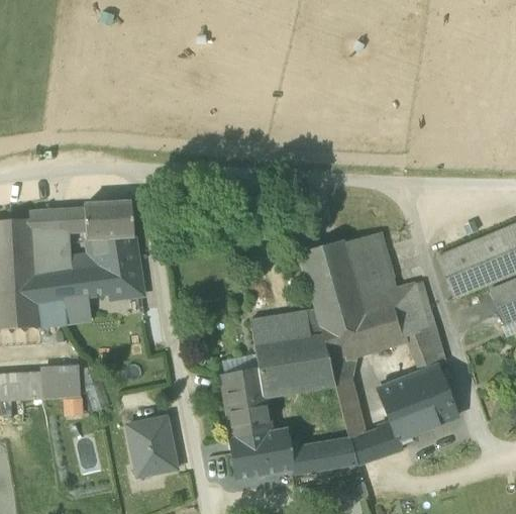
[(86,228),(87,238),(134,235),(131,200),(84,203),(85,207),(86,228)]
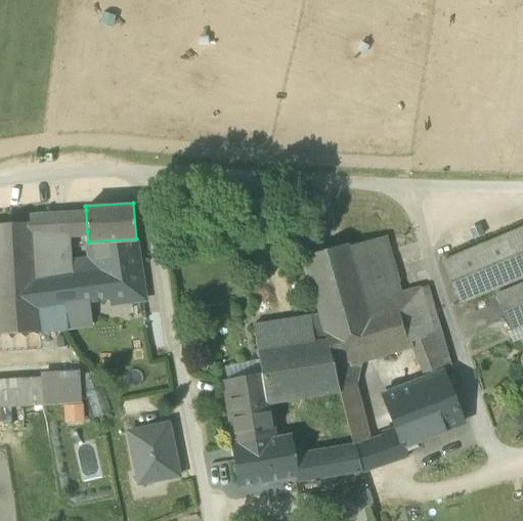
[(86,210),(66,211),(68,232),(69,232),(87,231),(86,210)]
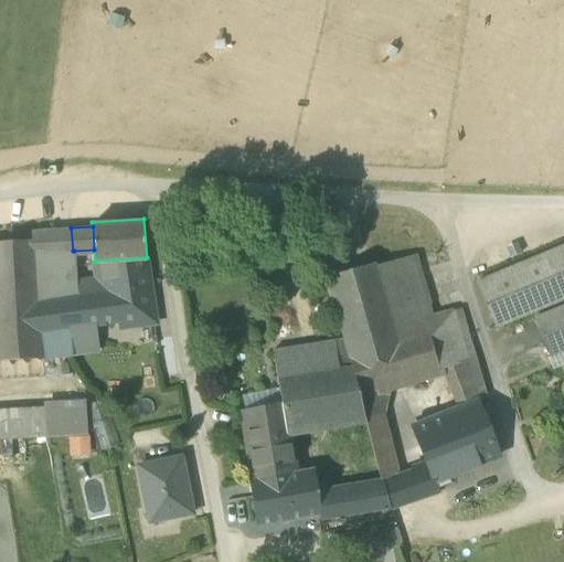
[(55,252),(73,251),(71,228),(55,229),(55,252)]
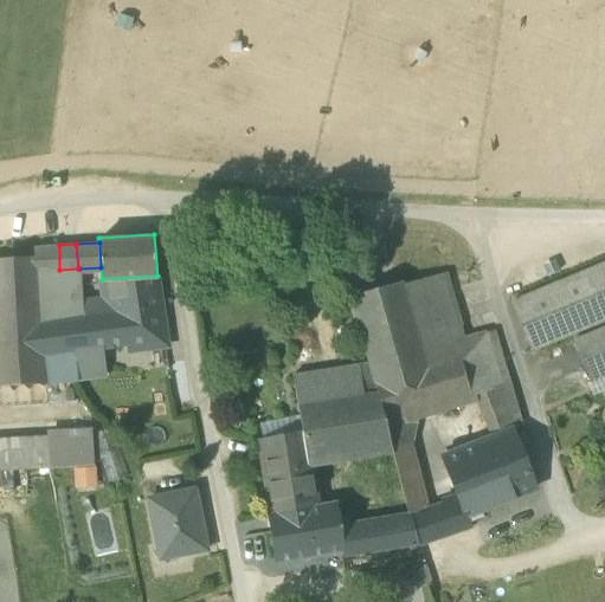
[(34,246),(34,254),(37,254),(38,271),(59,270),(59,245),(34,246)]
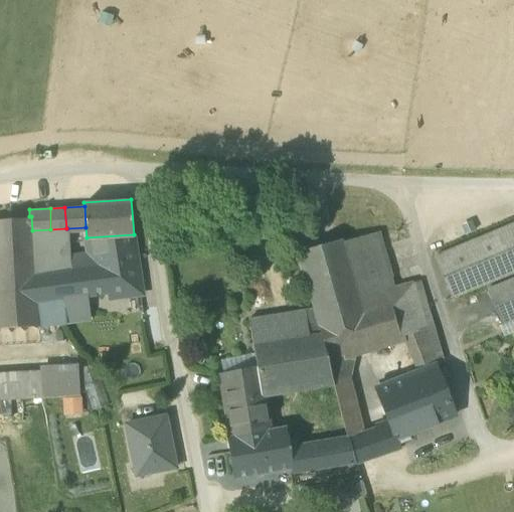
[(482,215),(489,232),(500,227),(493,210),(482,215)]
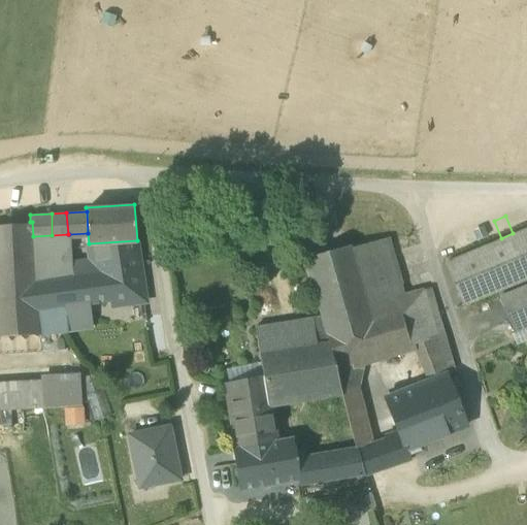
[(30,222),(0,223),(0,300),(37,299),(35,282),(33,236),(32,222),(30,222)]
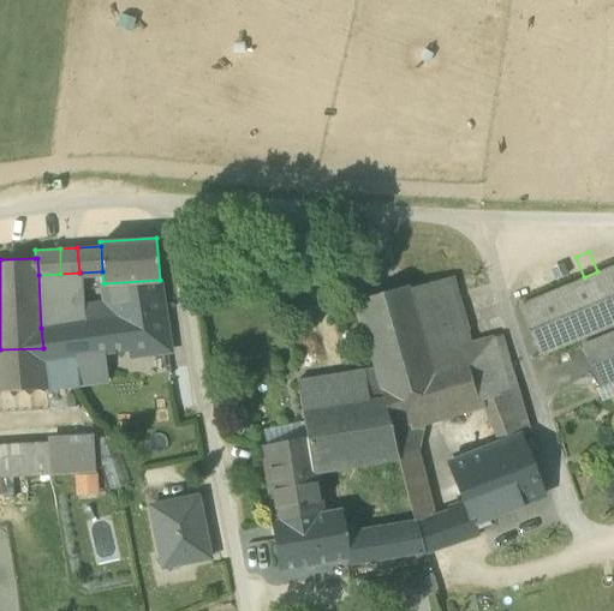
[(520,304),(541,354),(613,322),(613,264),(597,271),(584,277),(520,304)]
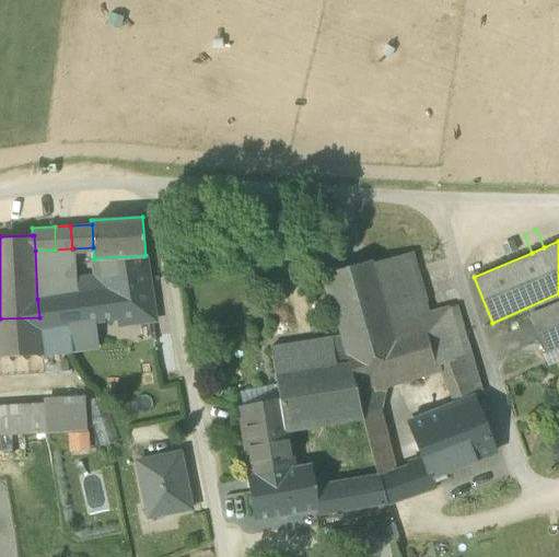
[(55,250),(35,251),(37,299),(79,292),(77,278),(73,248),(72,248),(55,250)]
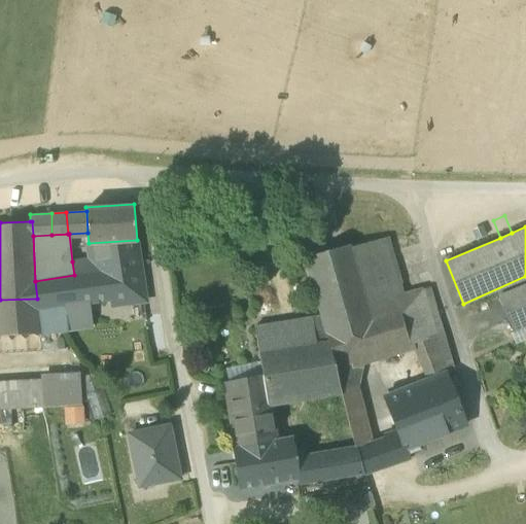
[(411,343),(415,341),(430,337),(444,332),(430,285),(420,288),(404,293),(387,235),(351,245),(351,243),(305,256),(328,339),(336,364),(353,359),(411,343)]
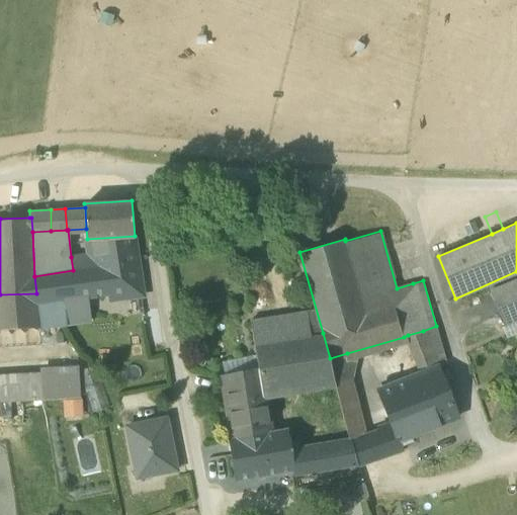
[(87,239),(89,254),(103,253),(109,292),(110,297),(142,292),(135,236),(87,239)]
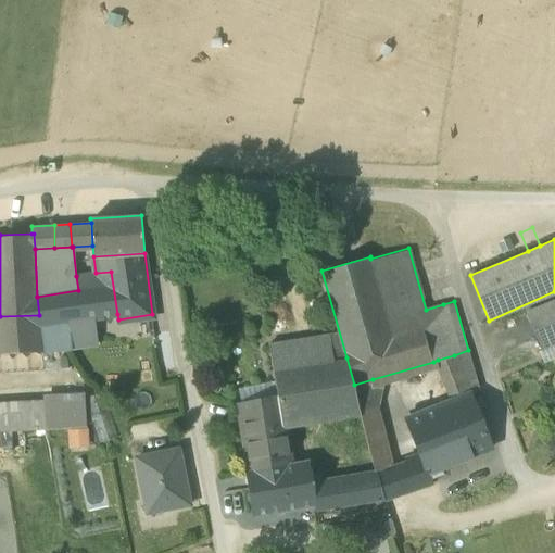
[(78,290),(37,297),(39,315),(41,351),(72,347),(71,342),(70,327),(73,319),(96,316),(117,314),(111,272),(96,273),(76,276),(78,290)]
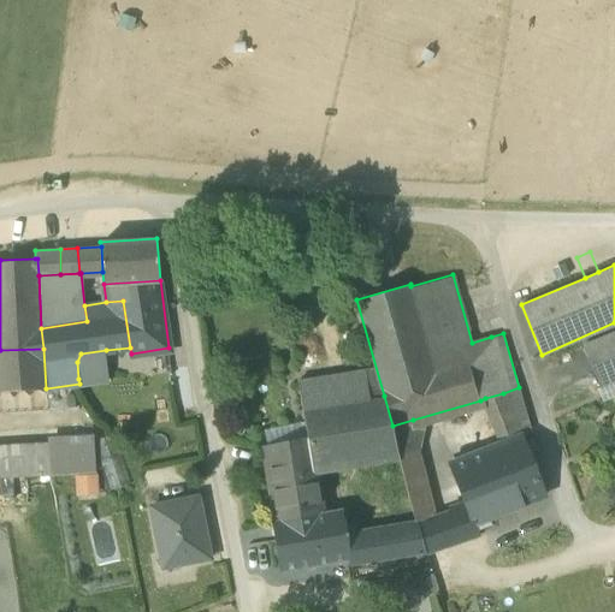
[(614,330),(585,344),(602,385),(614,379),(614,330)]
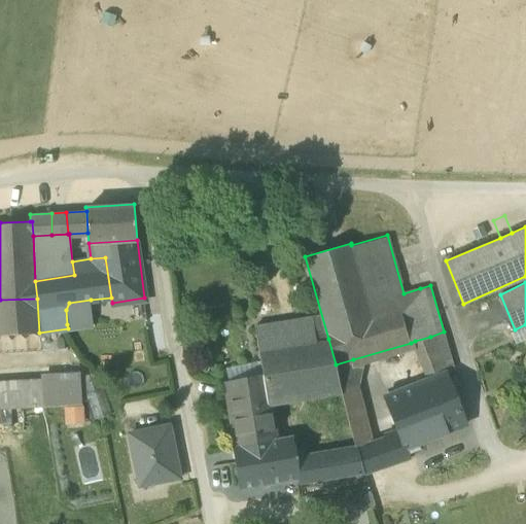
[(37,299),(0,300),(0,335),(39,333),(37,299)]
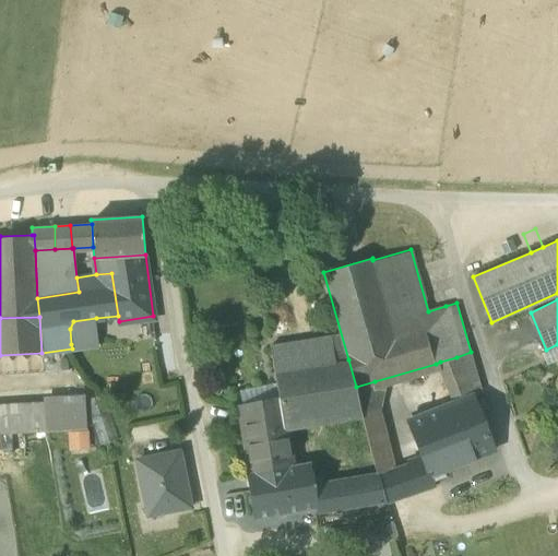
[(71,344),(98,341),(96,318),(73,321),(70,329),(71,344)]
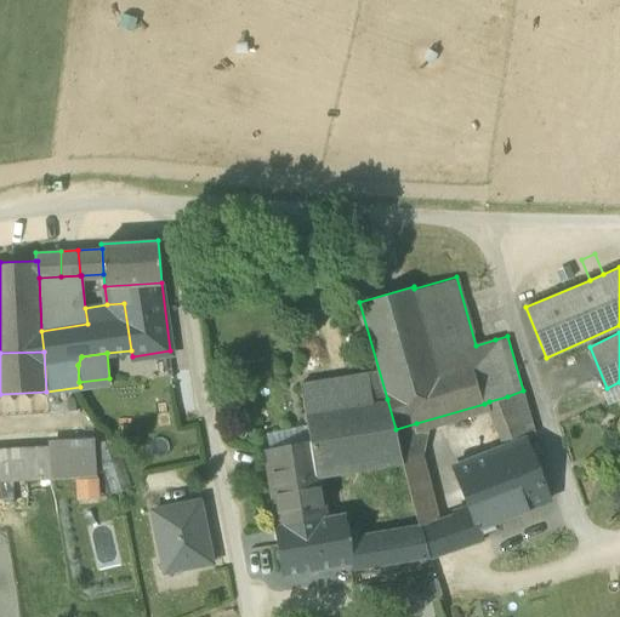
[(301,383),(306,416),(373,403),(367,370),(301,383)]
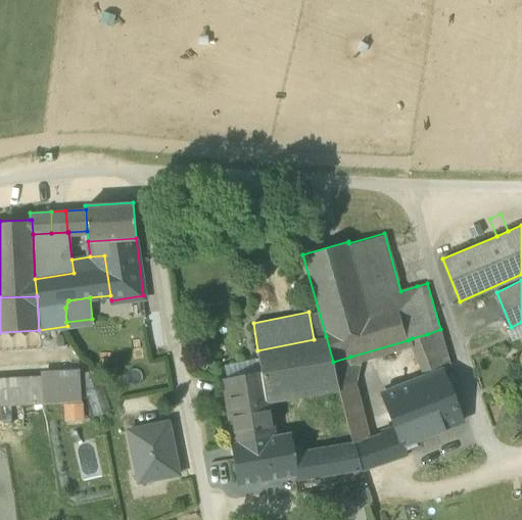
[(521,322),(511,327),(507,329),(512,340),(521,335),(521,322)]
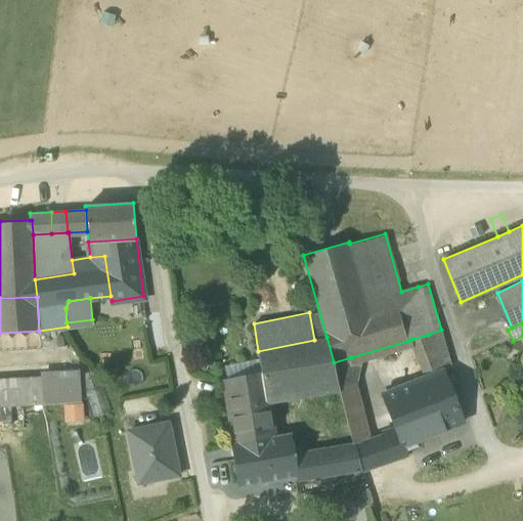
[(428,335),(442,371),(452,366),(441,330),(428,335)]
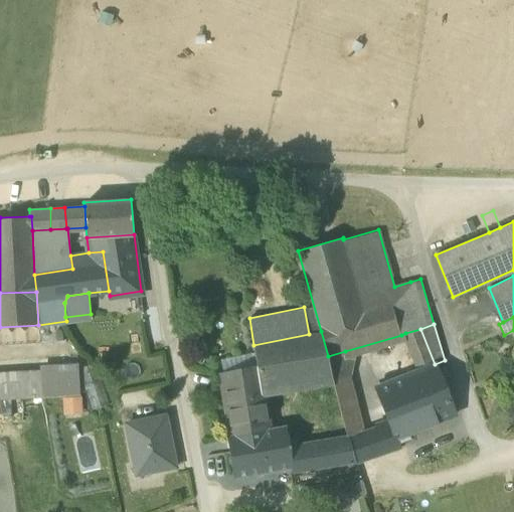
[(435,364),(420,329),(405,333),(419,370),(435,364)]
